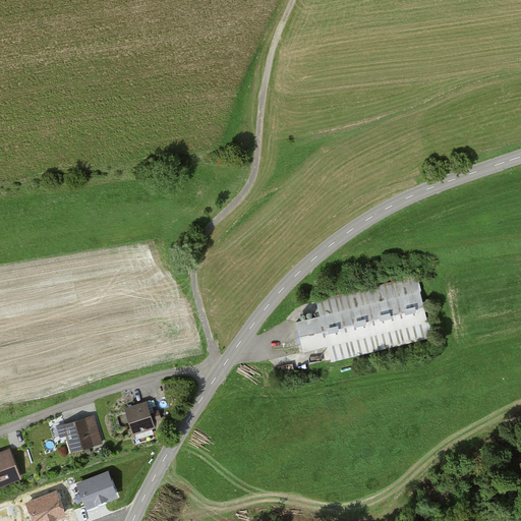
[(431,338),(417,282),(319,306),(322,320),(299,325),(306,351),(329,346),(333,362),(431,338)]
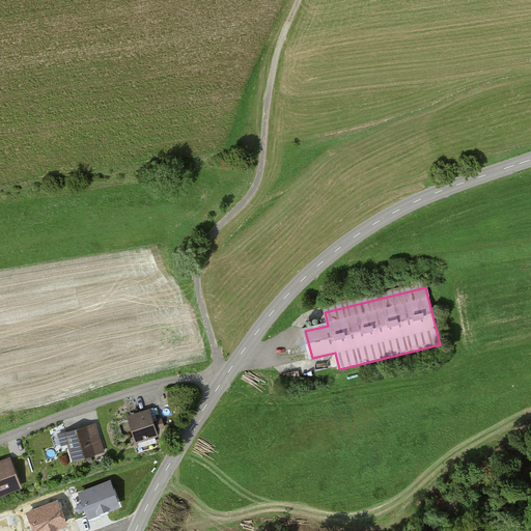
[(148,411),(129,416),(137,442),(156,437),(148,411)]
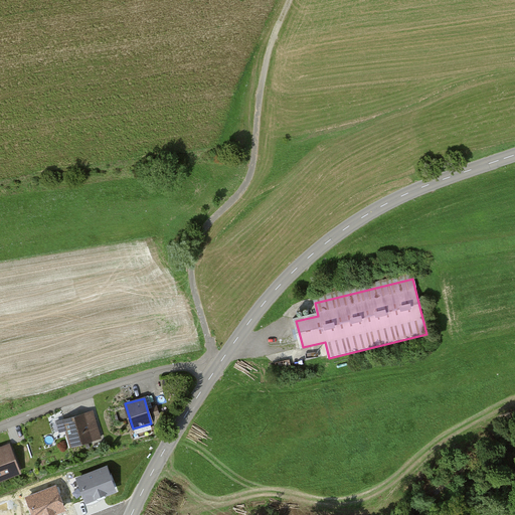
[(100,436),(92,412),(58,422),(61,433),(67,431),(71,446),(100,436)]
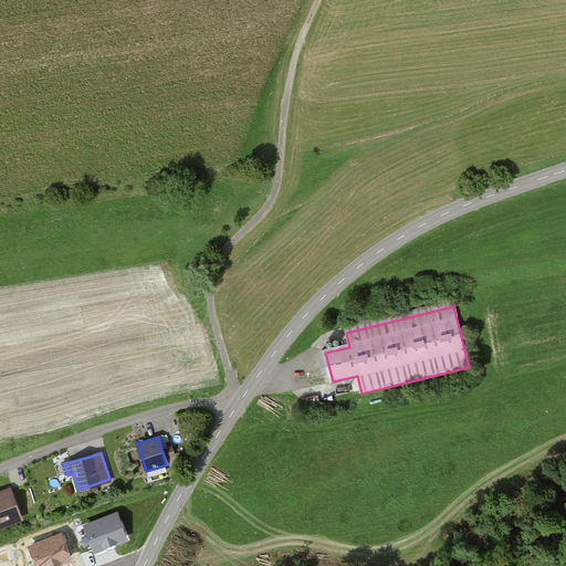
[(0,526),(20,520),(9,491),(0,493),(0,526)]
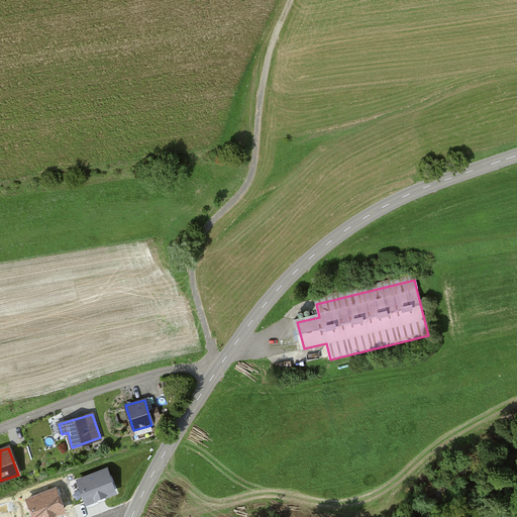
[(0,516),(42,516),(52,513),(42,492),(0,509),(0,516)]
